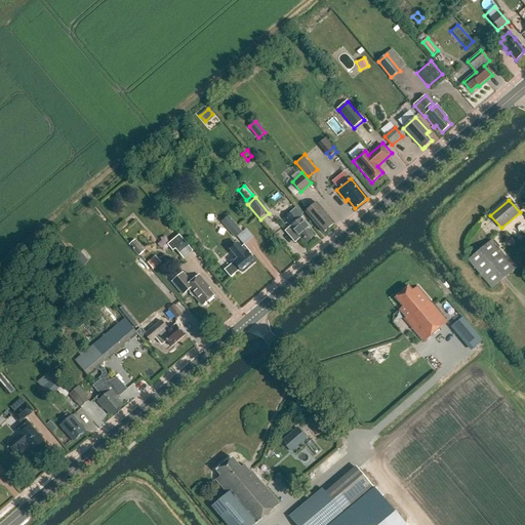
[(317,203),(306,212),(323,234),(328,229),(334,225),(317,203)]
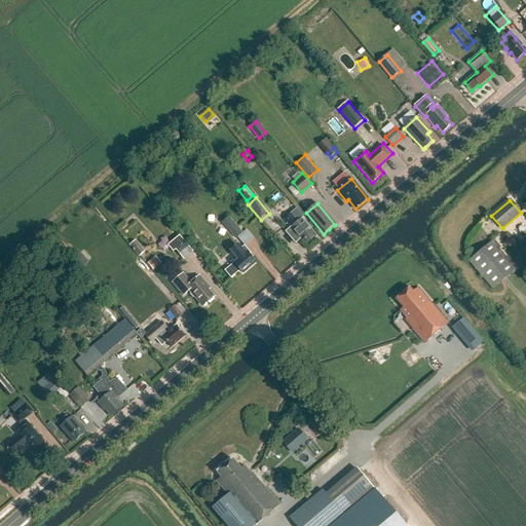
[(291,214),(285,219),(291,227),(286,231),(295,243),(301,238),(303,237),(308,242),(314,237),(308,230),(309,228),(301,219),(298,222),(291,214)]
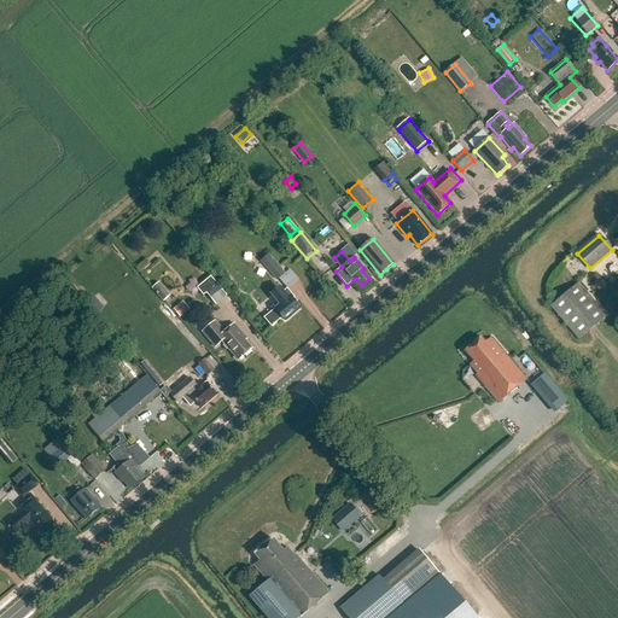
[(269,254),(261,262),(277,280),(285,273),(269,254)]
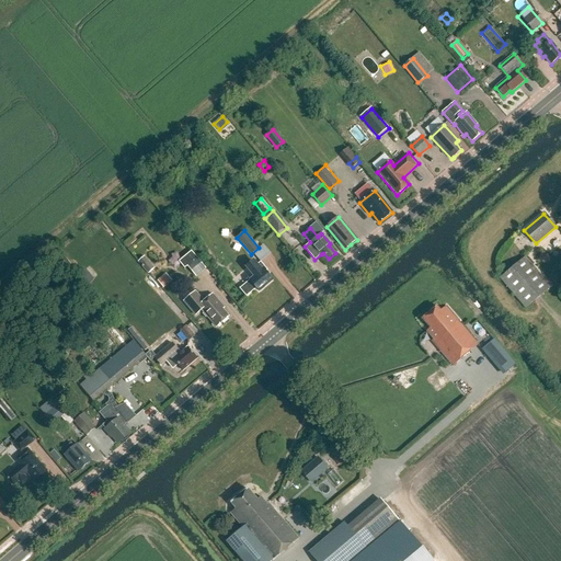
[(156,268),(145,255),(139,261),(149,273),(156,268)]
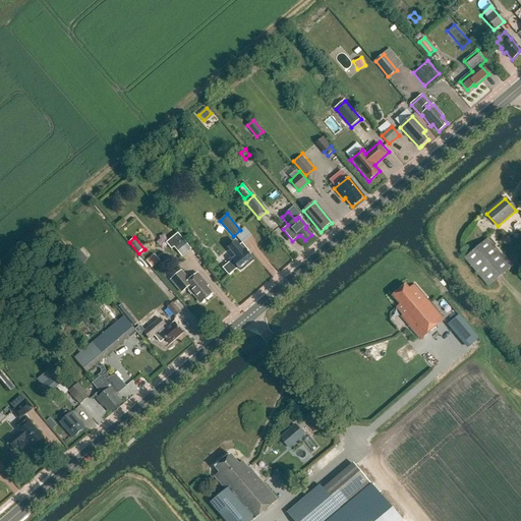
[(180,237),(171,244),(182,258),(191,250),(180,237)]
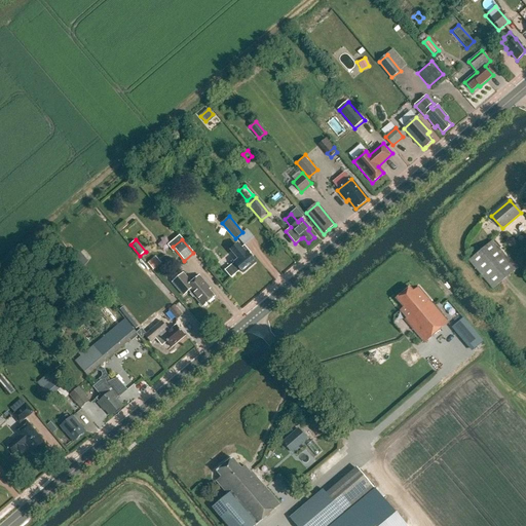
[(517,269),(492,241),(468,261),(493,290),(517,269)]
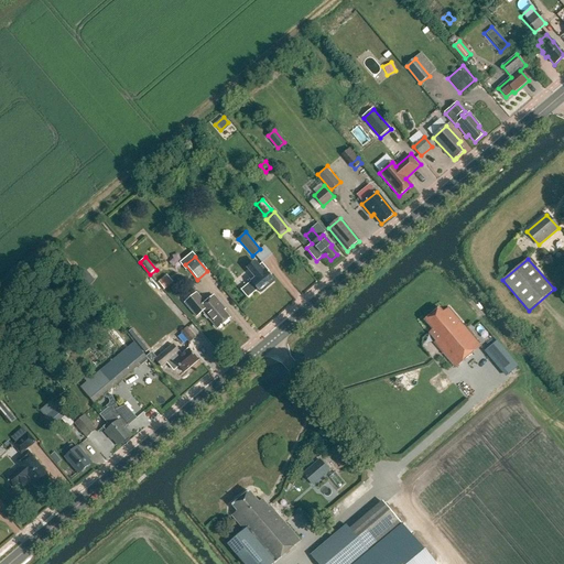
[(267,273),(269,271),(262,263),(260,266),(257,261),(248,269),(251,272),(256,278),(241,290),(248,299),(258,290),(260,293),(274,282),(267,273)]
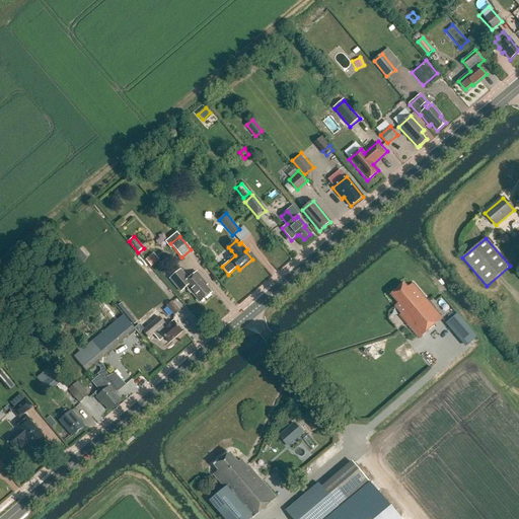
[(78,249),(73,254),(81,264),(86,260),(78,249)]
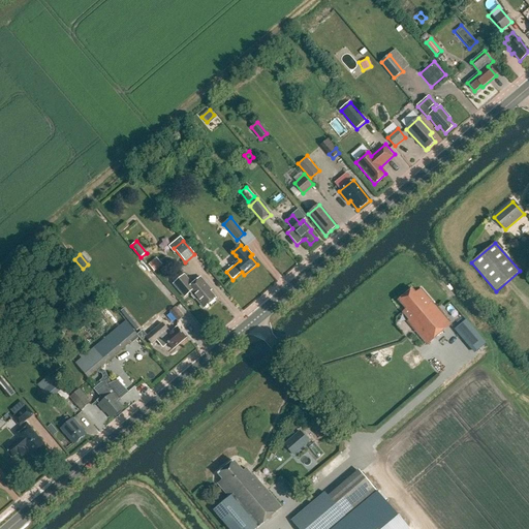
[(149,265),(155,272),(162,265),(157,257),(149,265)]
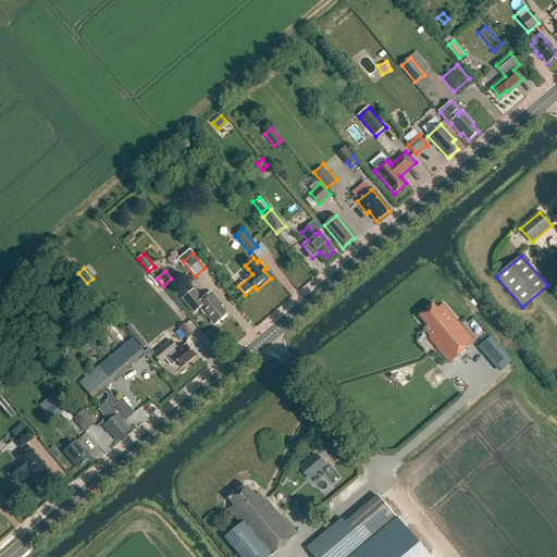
[(200,308),(214,325),(227,314),(218,302),(219,301),(211,293),(202,299),(194,289),(183,299),(195,313),(200,308)]
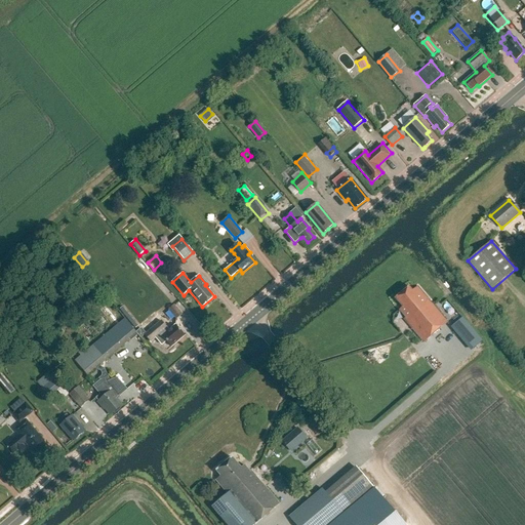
[(405,321),(425,344),(449,323),(419,287),(413,292),(409,287),(396,298),(404,309),(400,311),(407,319),(405,321)]
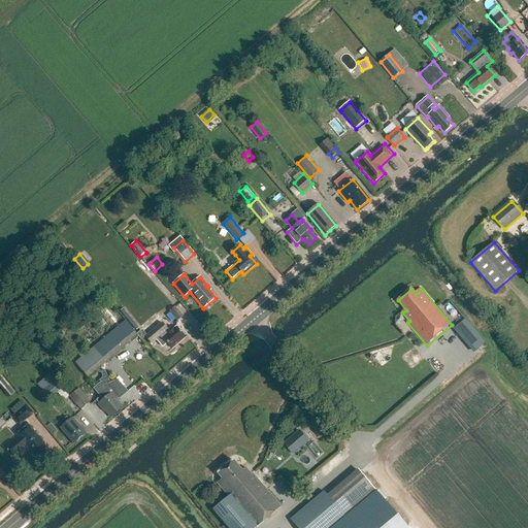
[(175,306),(169,312),(177,322),(184,317),(175,306)]
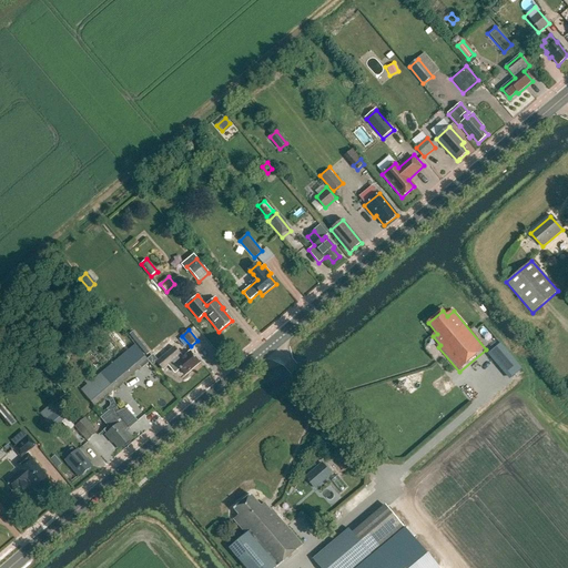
[(500,342),(486,352),(506,379),(520,368),(500,342)]
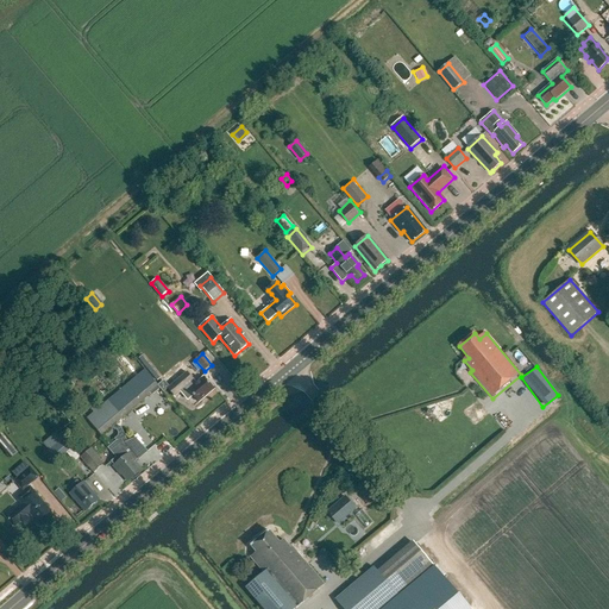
[(121,475),(127,482),(142,470),(136,463),(148,452),(136,438),(136,439),(127,443),(120,427),(117,422),(158,387),(145,370),(98,410),(95,407),(92,410),(94,413),(87,419),(118,456),(111,462),(114,466),(113,466),(120,476),(121,475)]
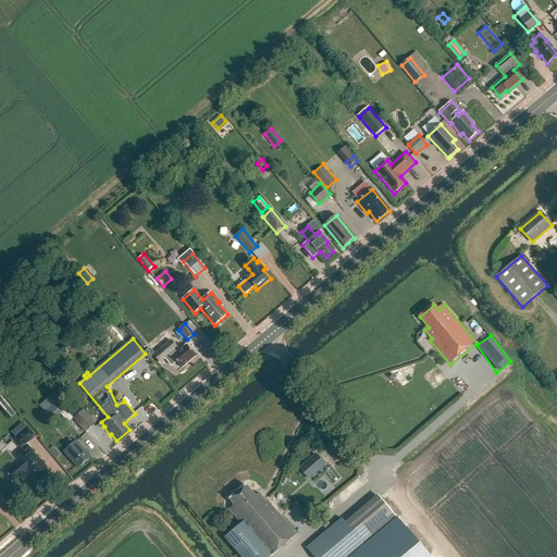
[(153,356),(160,363),(169,356),(172,359),(173,358),(182,368),(196,356),(187,345),(180,351),(171,341),(153,356)]
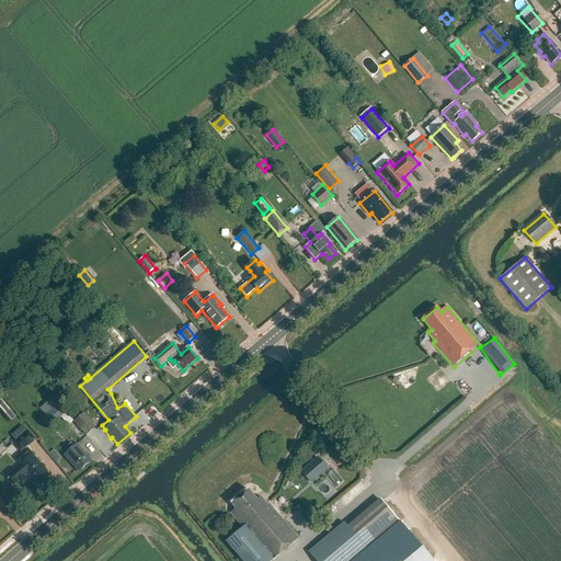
[(83,413),(73,422),(86,436),(95,427),(83,413)]
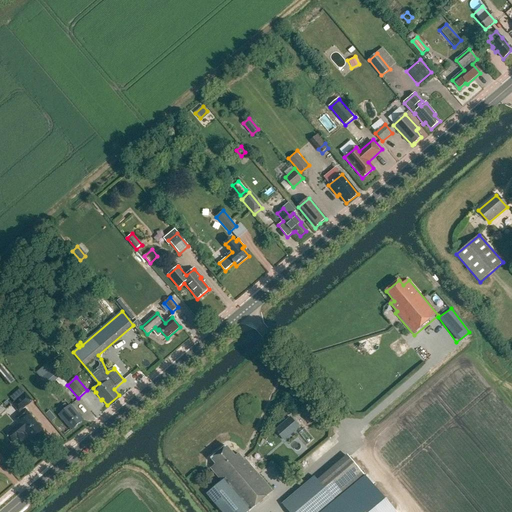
[(14,402),(11,404),(18,413),(32,402),(25,393),(24,393),(20,389),(10,397),(14,402)]
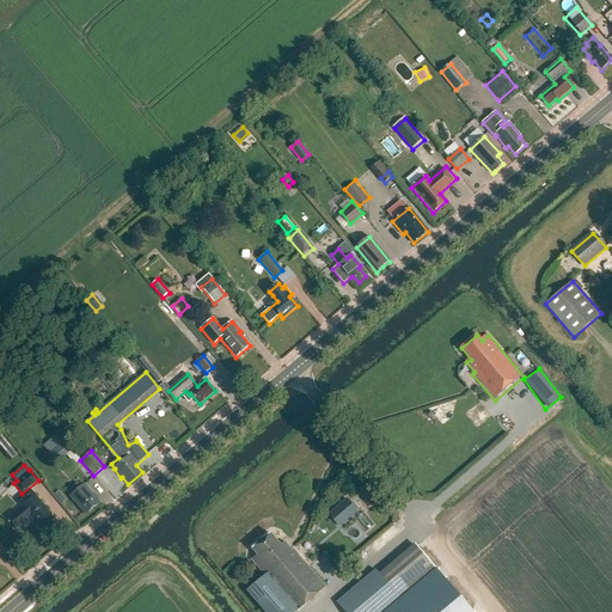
[(71,497),(85,514),(99,502),(85,485),(79,489),(77,485),(73,489),(75,493),(71,497)]
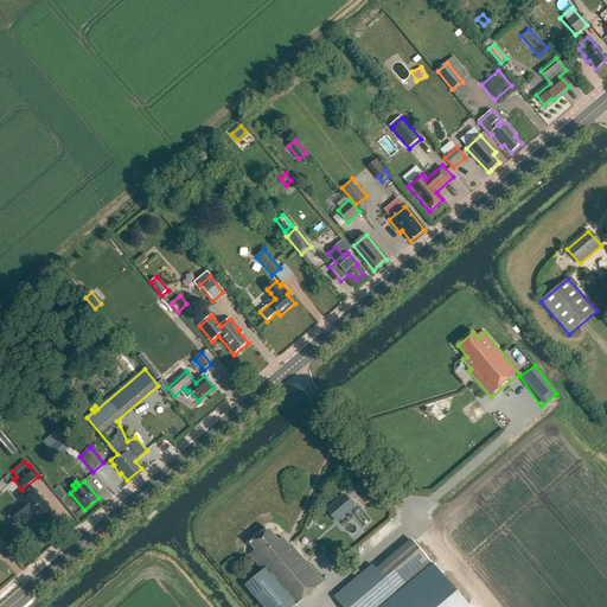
[(7,516),(14,525),(20,521),(24,522),(27,518),(26,515),(30,512),(37,521),(50,510),(34,492),(21,503),(23,503),(7,516)]
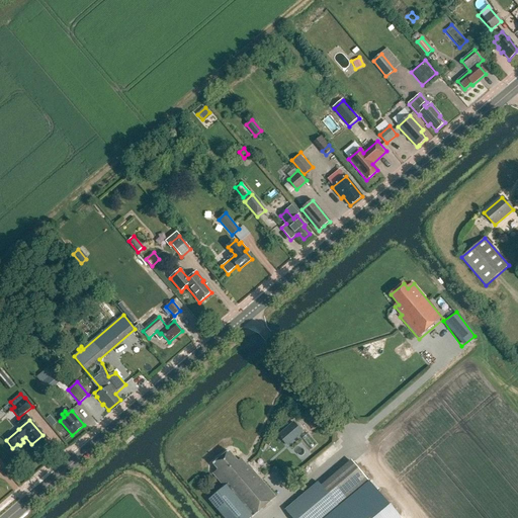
[(303,433),(293,422),(287,427),(297,438),(303,433)]
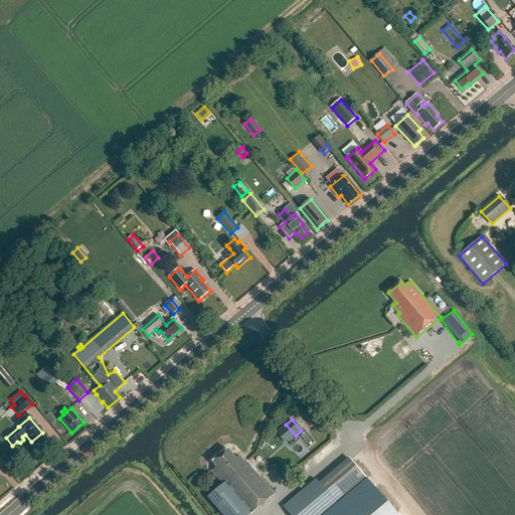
[(208,498),(222,514),(249,514),(274,495),(247,463),(245,464),(239,457),(236,460),(227,449),(212,462),(216,467),(212,471),(223,485),(208,498)]
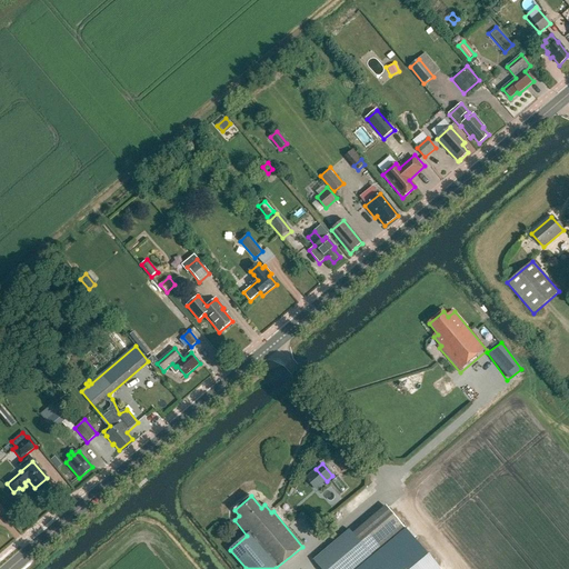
[(388,509),(355,537),(349,531),(315,560),(321,568),(356,568),(405,528),(388,509)]
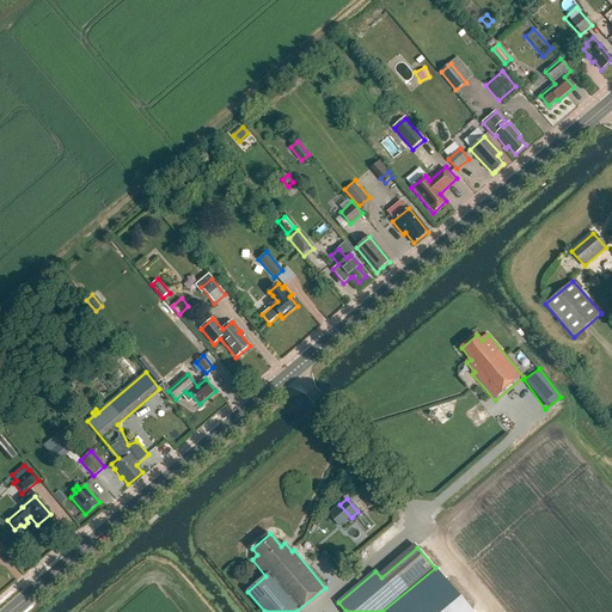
[(472,611),(446,581),(408,611),(472,611)]
